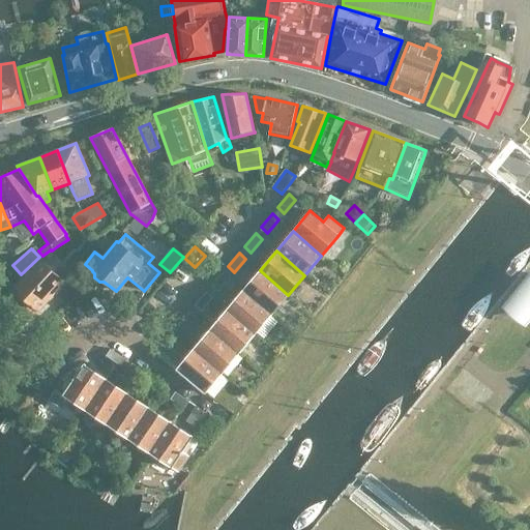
[(13,289),(16,291),(16,296),(21,300),(26,300),(37,311),(54,292),(63,300),(81,282),(64,267),(59,267),(54,272),(41,260),(13,289)]
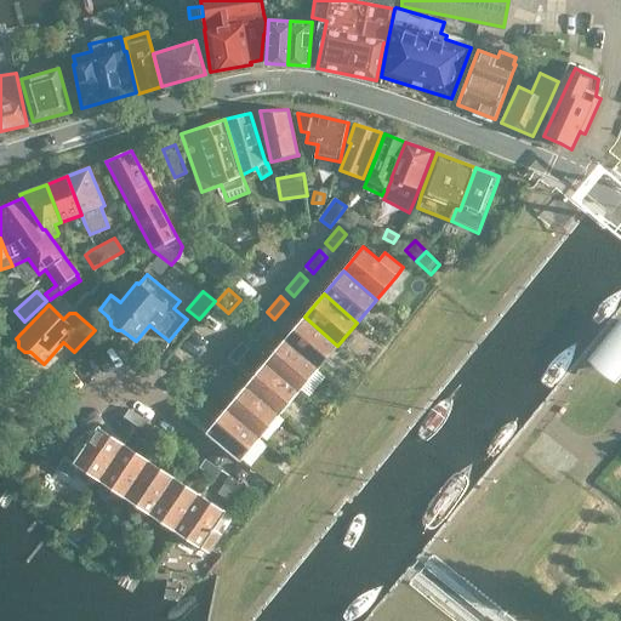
[(305,317),(285,340),(319,369),(337,346),(305,317)]
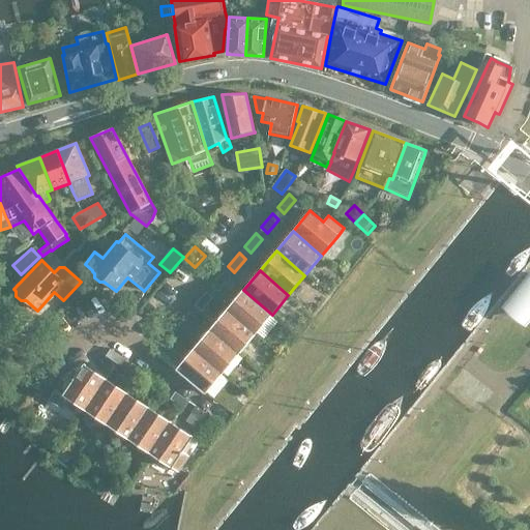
[(223,272),(211,286),(217,291),(229,277),(223,272)]
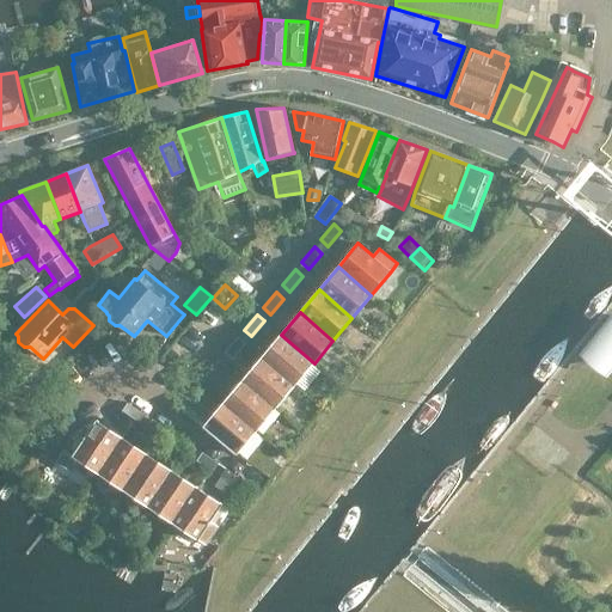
[(611,328),(592,353),(611,367),(611,365),(611,328)]
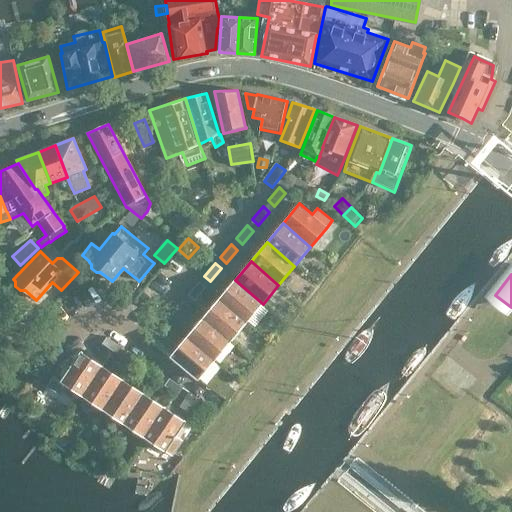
[(235,280),(219,299),(247,323),(263,304),(235,280)]
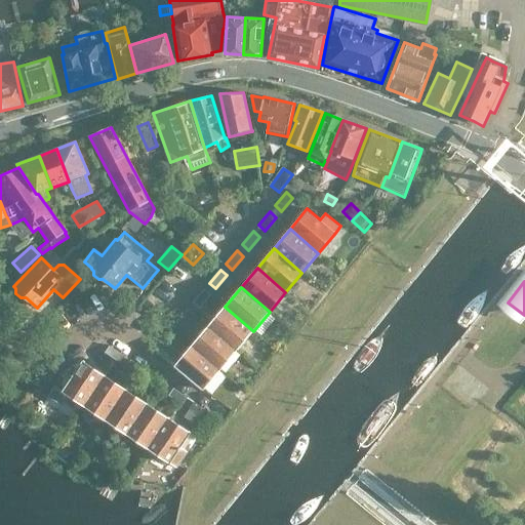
[(204,289),(193,303),(199,309),(210,295),(204,289)]
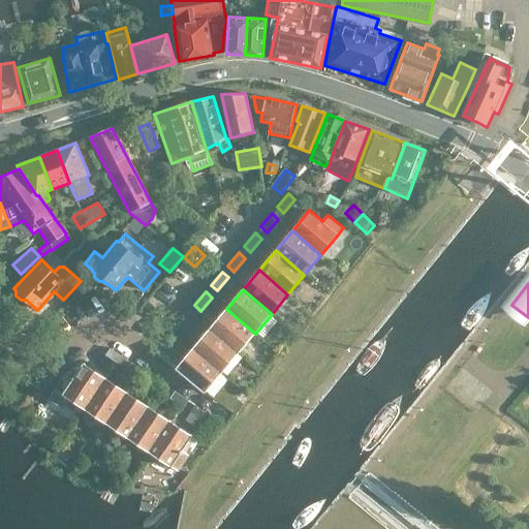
[(226,309),(210,329),(239,353),(255,334),(226,309)]
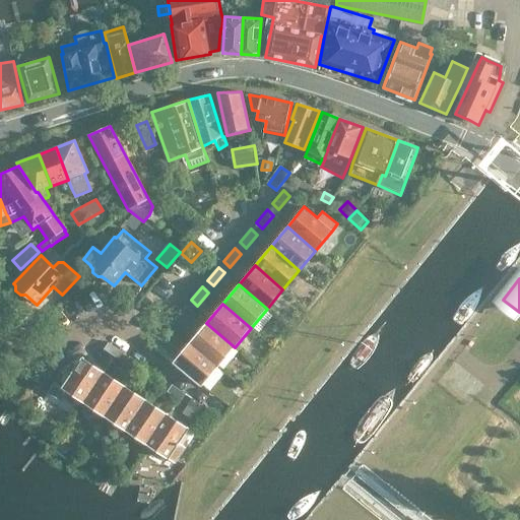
[(186,306),(175,319),(181,325),(192,311),(186,306)]
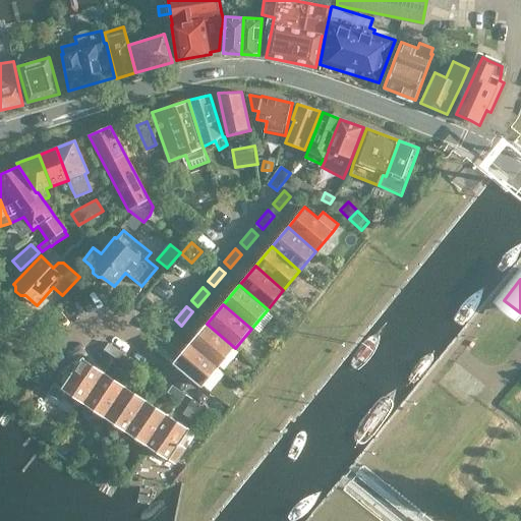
[(207,324),(190,343),(219,367),(235,348),(207,324)]
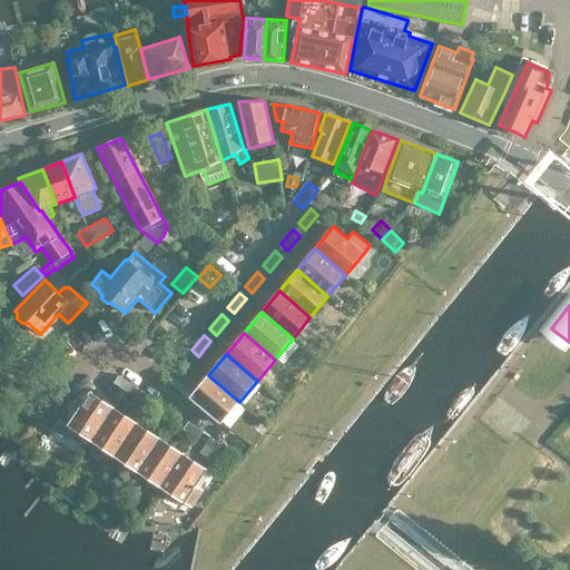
[(186,356),(174,371),(180,376),(193,362),(186,356)]
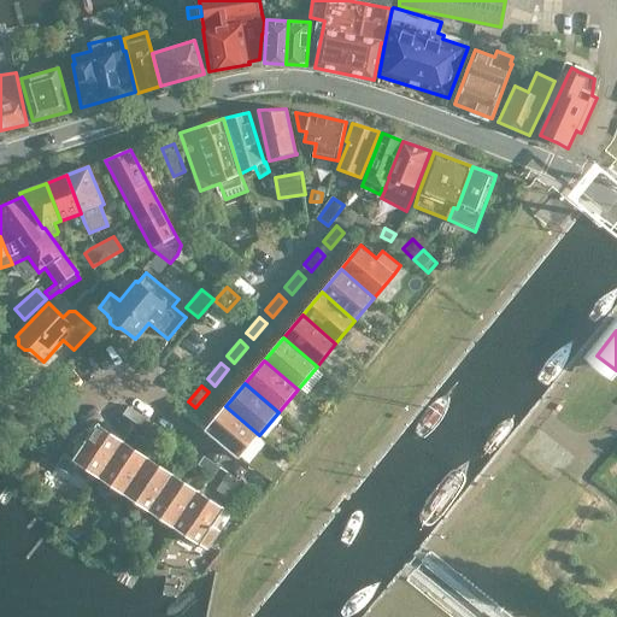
[(146,417),(129,406),(123,415),(140,427),(146,417)]
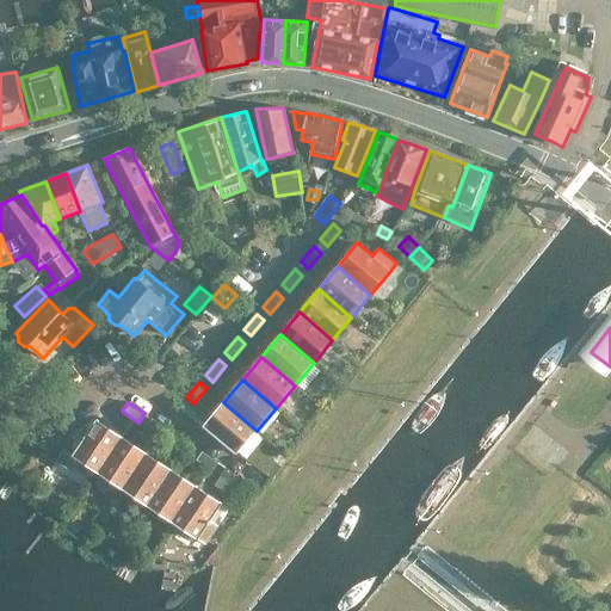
[(223,402),(203,426),(236,455),(257,431),(223,402)]
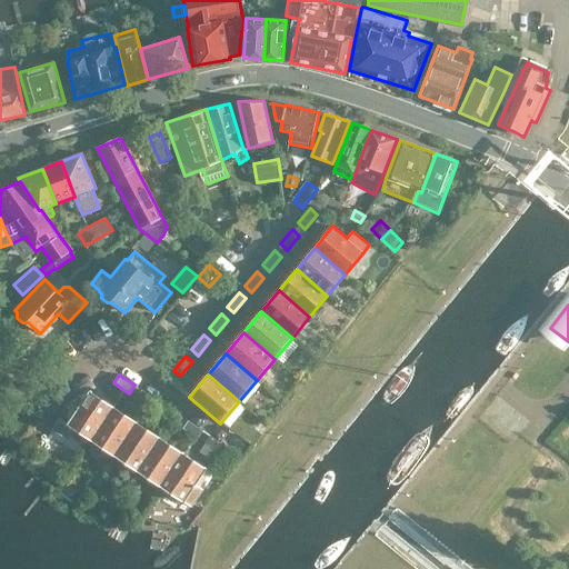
[(141,390),(136,398),(151,408),(157,400),(141,390)]
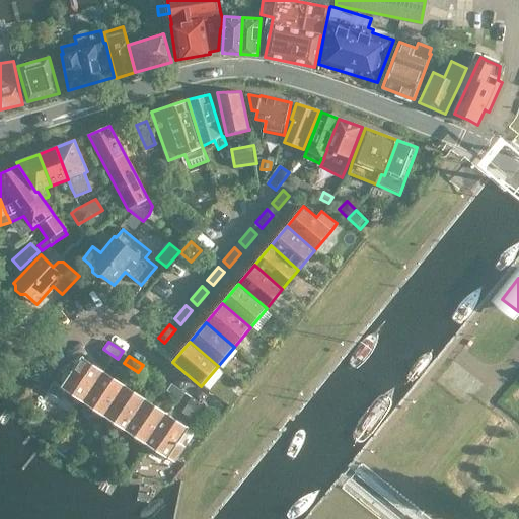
[(67,379),(62,387),(67,390),(83,401),(104,371),(82,357),(80,359),(67,379)]
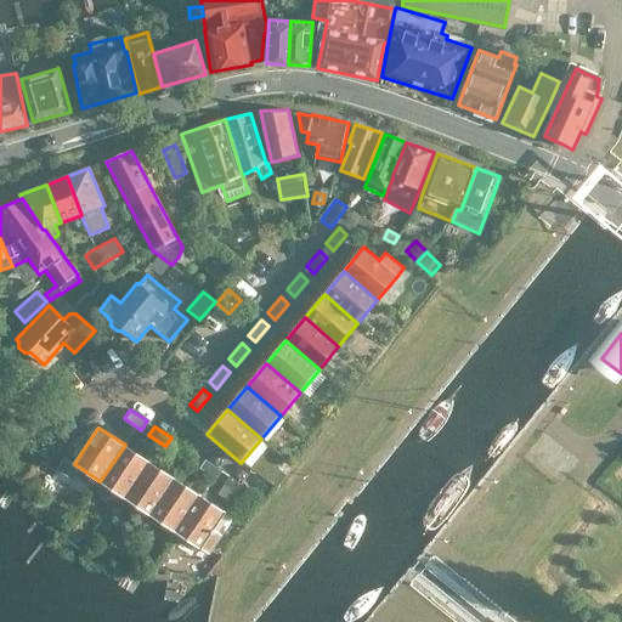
[(94,429),(72,442),(80,454),(96,430),(94,429)]
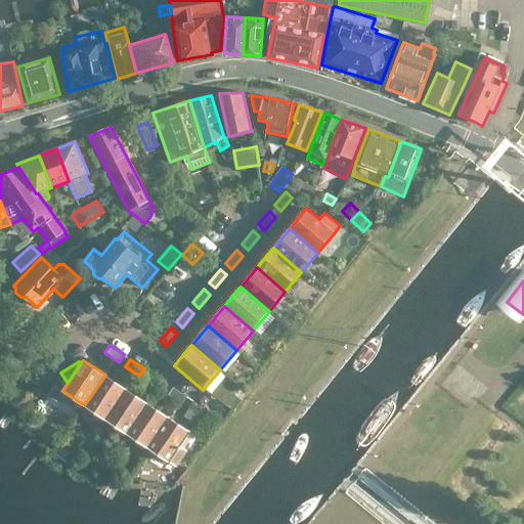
[(151,374),(146,380),(161,390),(166,383),(151,374)]
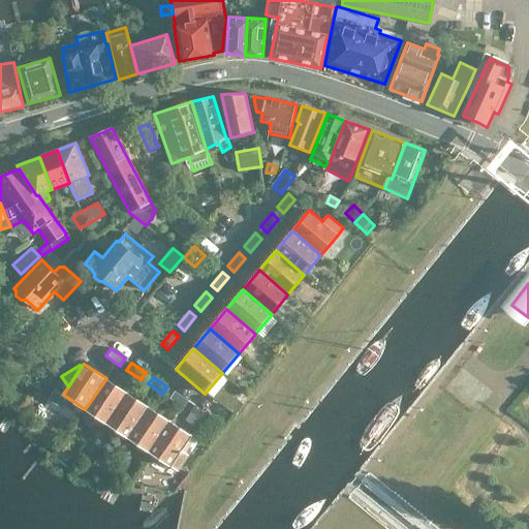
[(106,378),(85,409),(106,424),(127,392),(106,378)]
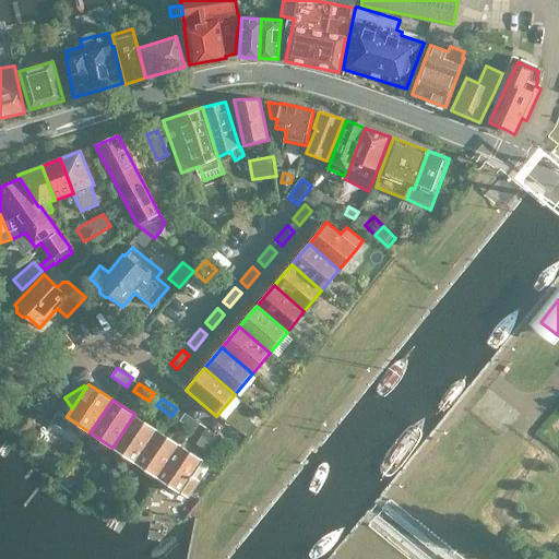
[(58,411),(50,423),(64,431),(72,420),(67,417),(58,411)]
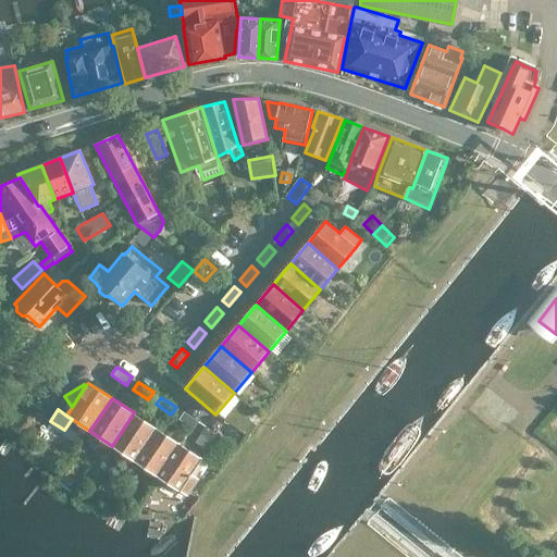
[(198,421),(183,411),(178,419),(194,430),(198,421)]
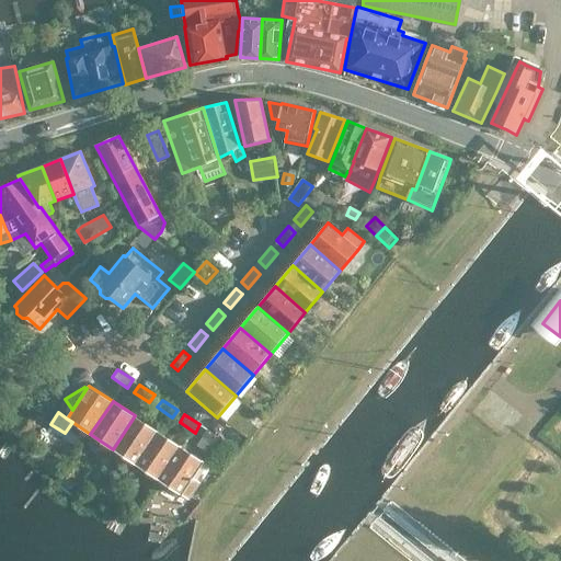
[(135,415),(113,449),(135,465),(158,431),(135,415)]
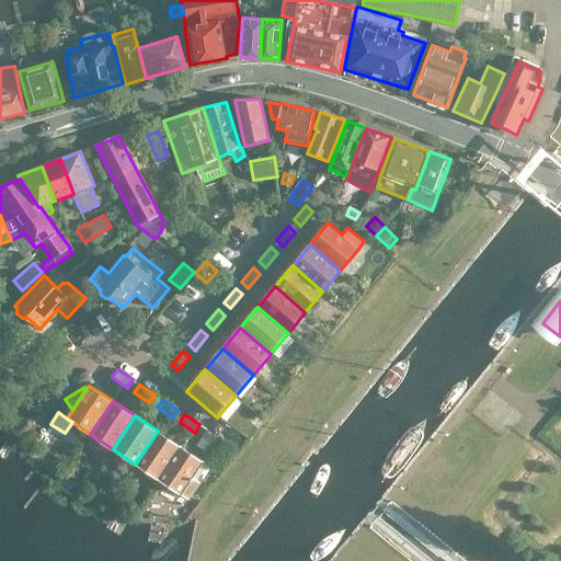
[(207,430),(197,446),(212,456),(222,439),(216,435),(207,430)]
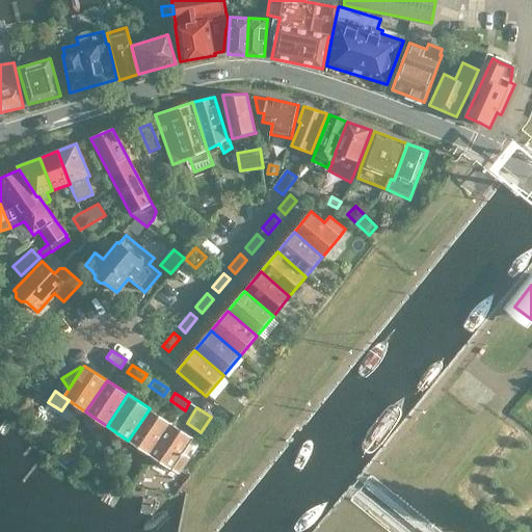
[(150,408),(128,441),(150,454),(170,423),(150,408)]
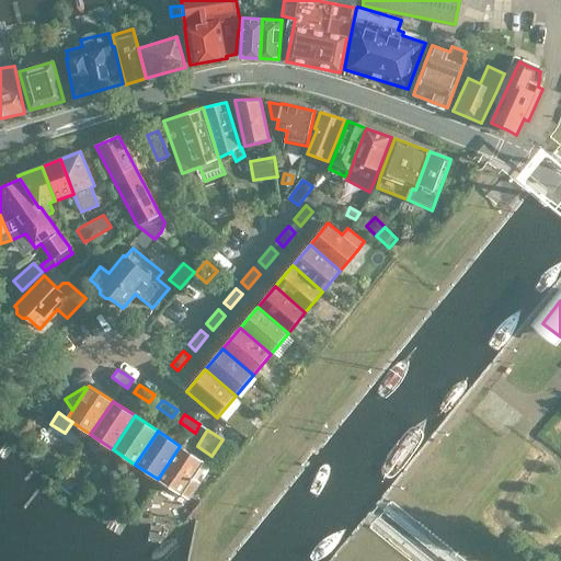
[(180,446),(158,479),(182,495),(189,500),(201,483),(193,478),(204,461),(180,446)]
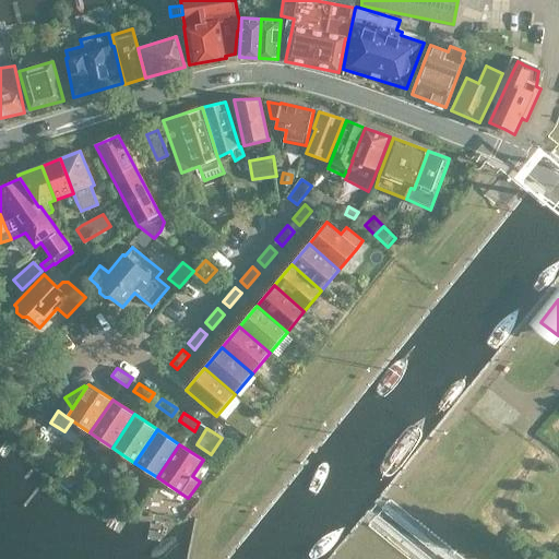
[(462,558),(380,494),(376,500),(450,558),(417,558),(363,515),(357,521),(404,558),(462,558)]
